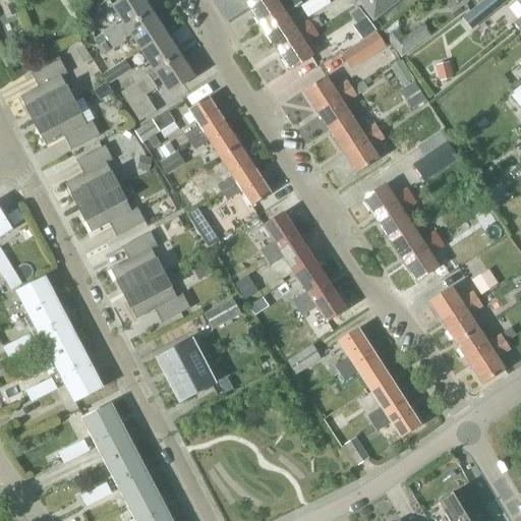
[(108,41),(153,12),(145,0),(122,0),(113,7),(123,23),(117,27),(115,24),(103,33),(108,41)]
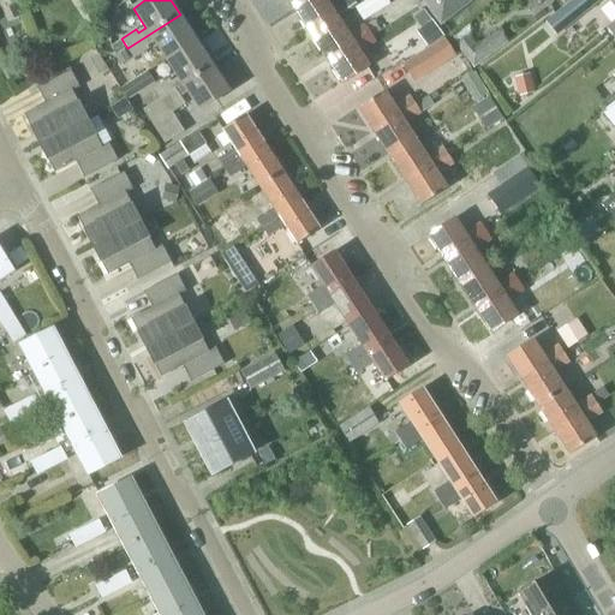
[(309,0),(296,10),(311,35),(338,18),(327,1),(327,0),(309,0)]
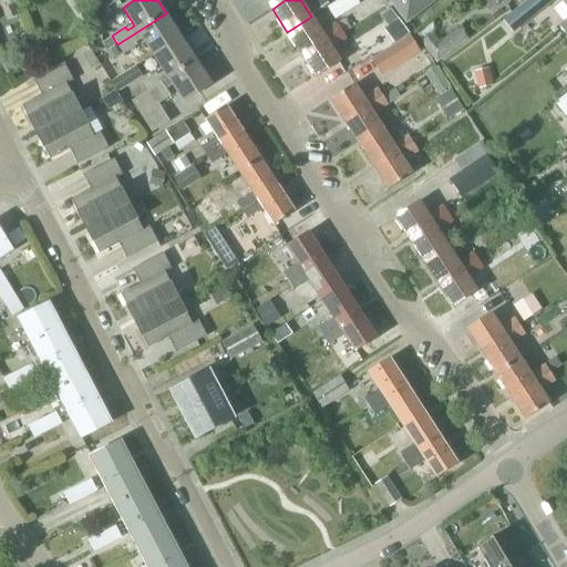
[(356,0),(340,0),(331,7),(338,18),(359,4),(356,0)]
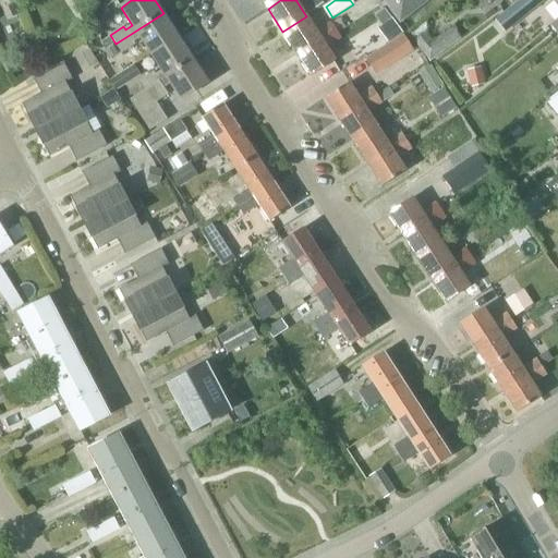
[(381,0),(400,24),(431,0),(381,0)]
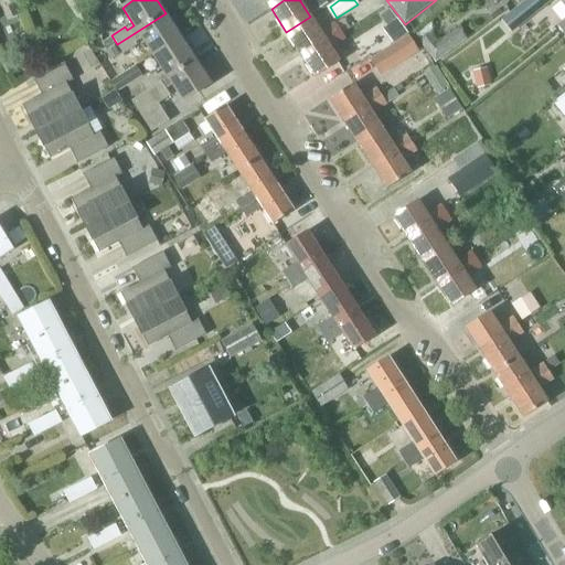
[(564,0),(526,0),(537,12),(552,0),(561,0),(562,1),(564,4),(564,19),(557,25),(564,33),(564,31),(564,0)]
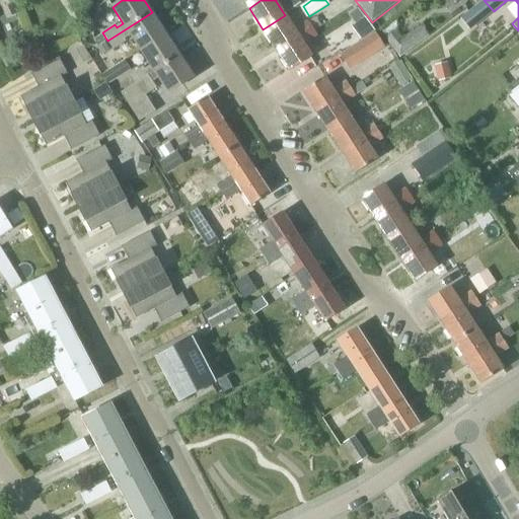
[(468,28),(490,11),(482,2),(461,18),(468,28)]
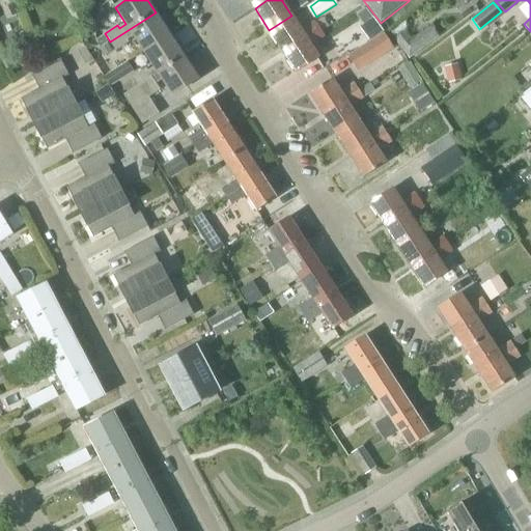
[(16,3),(7,7),(12,19),(21,16),(16,3)]
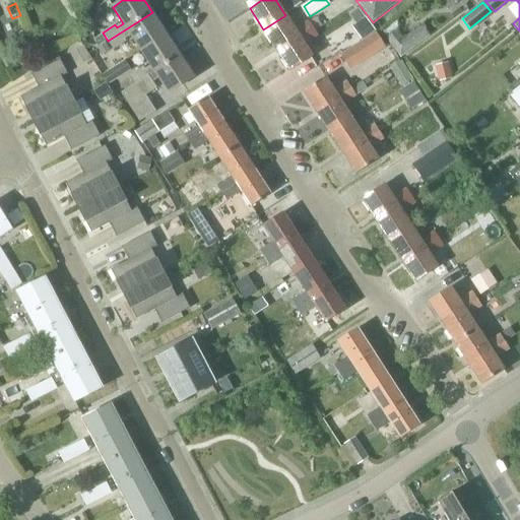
[(367,19),(359,9),(349,16),(356,26),(367,19)]
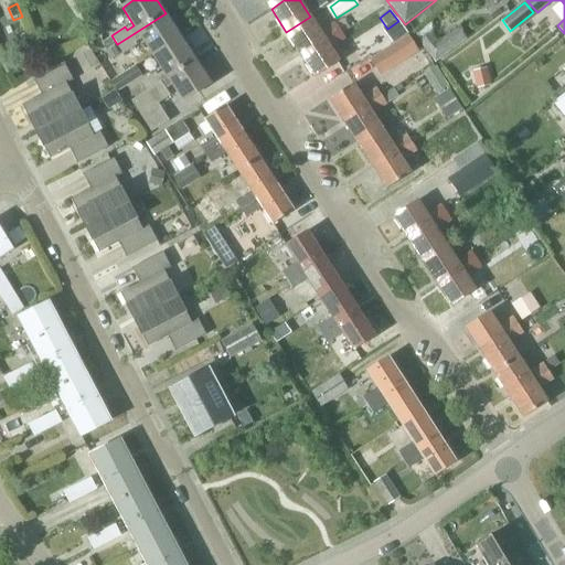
[(152,55),(181,36),(166,13),(117,44),(124,53),(137,45),(135,42),(141,38),(152,55)]
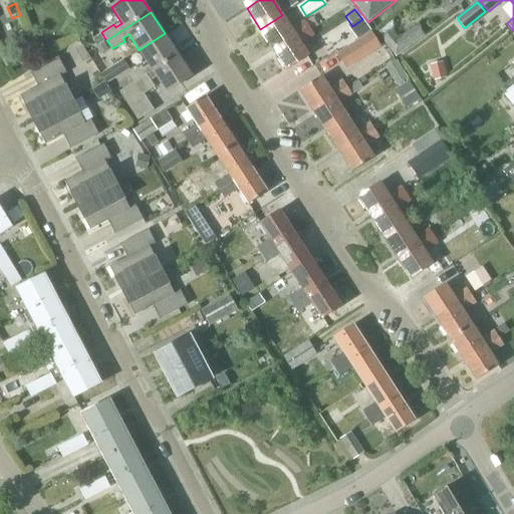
[(274,50),(309,28),(305,21),(291,29),(283,17),(262,31),(274,50)]
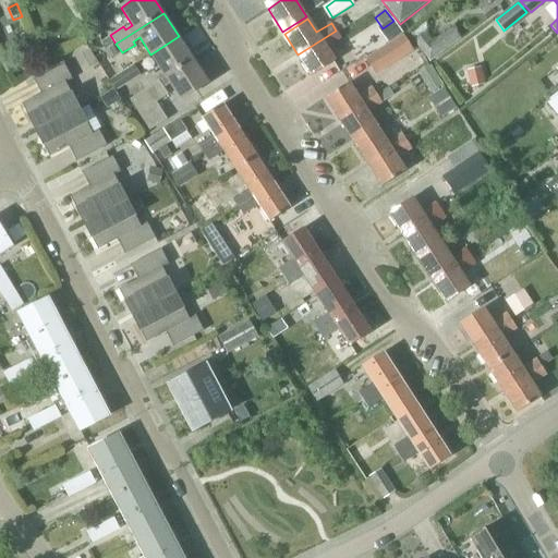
[(379,31),(388,43),(402,33),(393,21),(383,28),(379,31)]
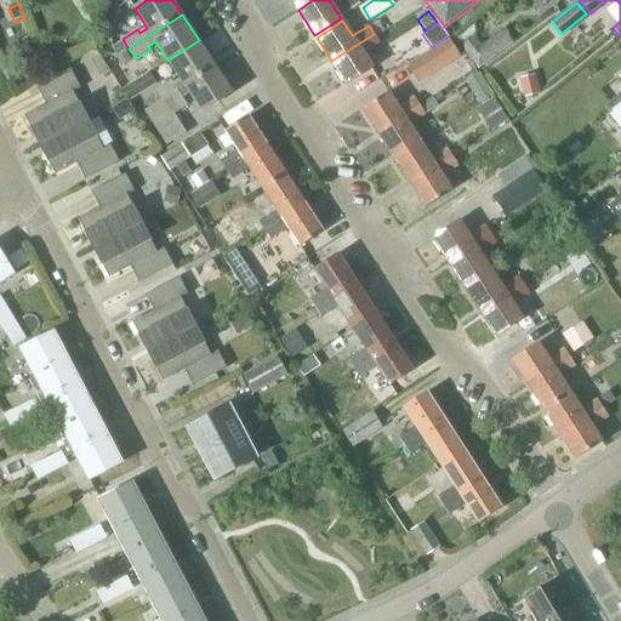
[(507,27),(471,50),(480,67),(518,44),(507,27)]
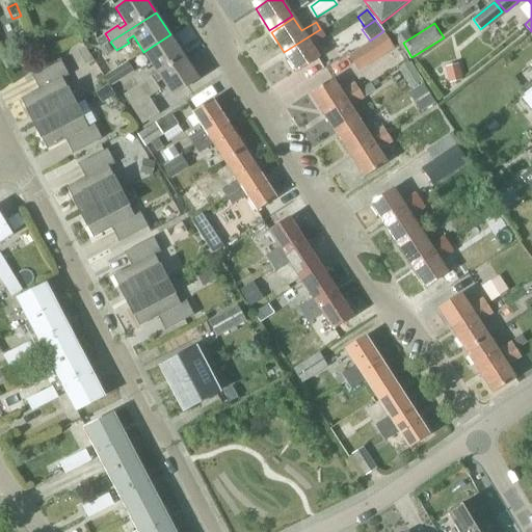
[(311,45),(324,35),(320,29),(284,52),(297,73),(319,58),(311,45)]
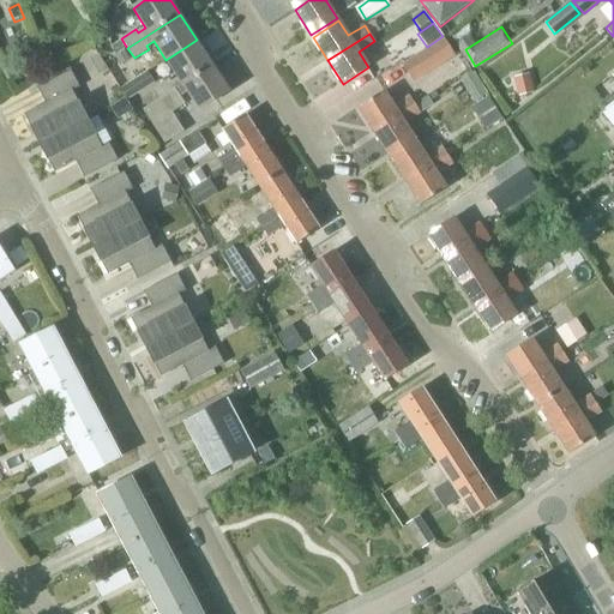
[(455,56),(444,37),(402,64),(414,83),(455,56)]
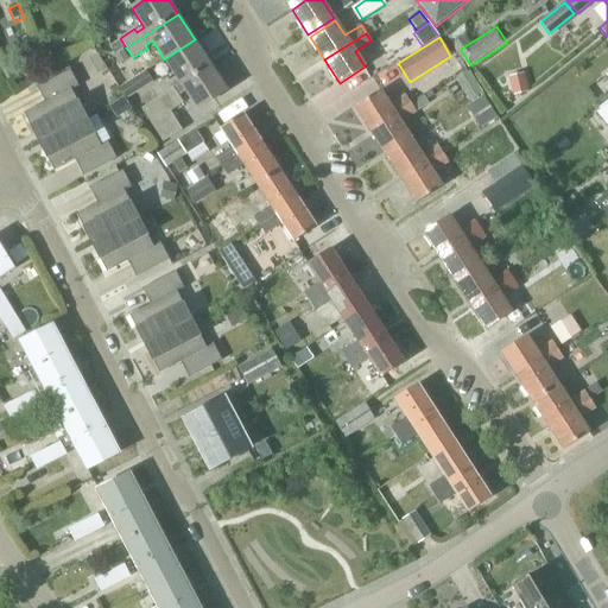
[(158,97),(210,64),(195,39),(164,59),(176,77),(169,82),(166,78),(152,88),(158,97)]
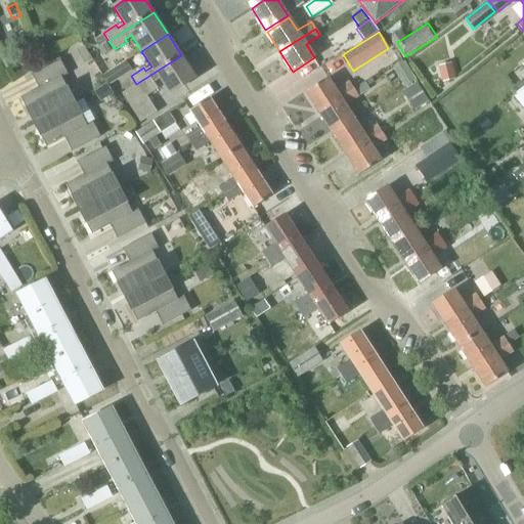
[(98,48),(103,56),(111,51),(106,43),(98,48)]
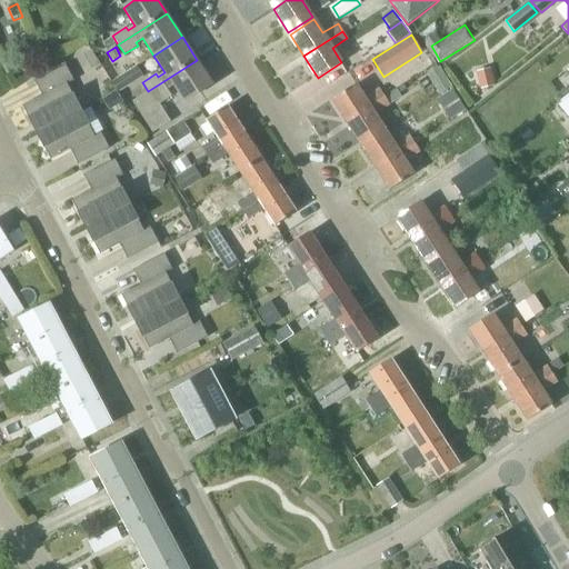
[(83,53),(92,69),(100,65),(92,49),(83,53)]
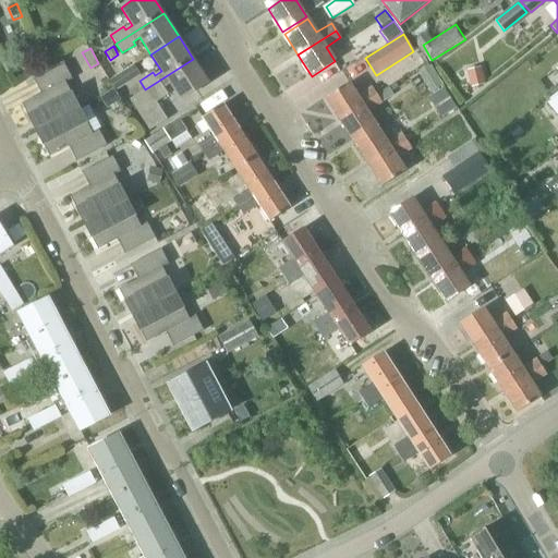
[(181,100),(209,83),(193,59),(145,89),(130,100),(149,131),(167,120),(156,102),(168,95),(164,87),(170,83),(181,100)]
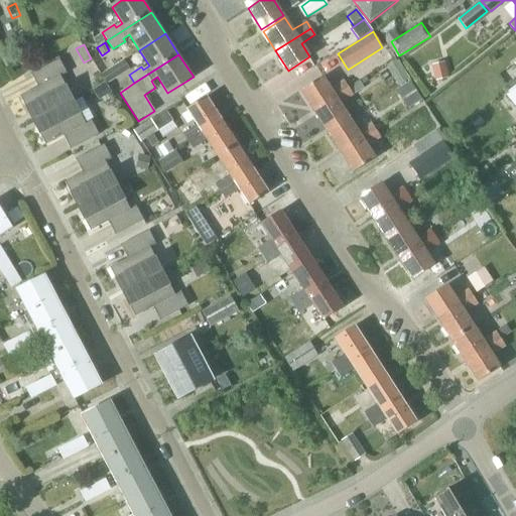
[(33,121),(74,100),(61,77),(68,74),(59,58),(31,74),(37,87),(20,96),(33,121)]
